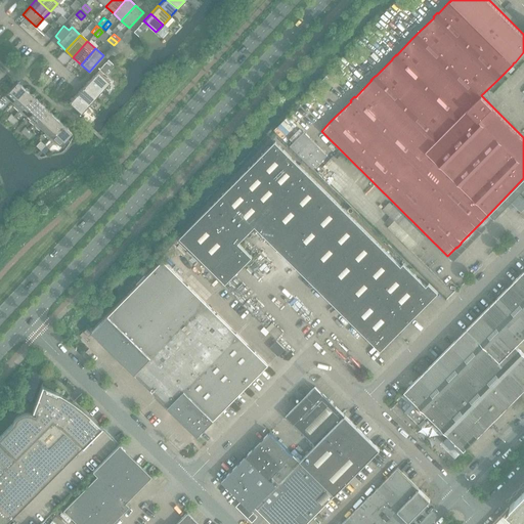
[(110,82),(97,71),(90,79),(102,90),(110,82)]
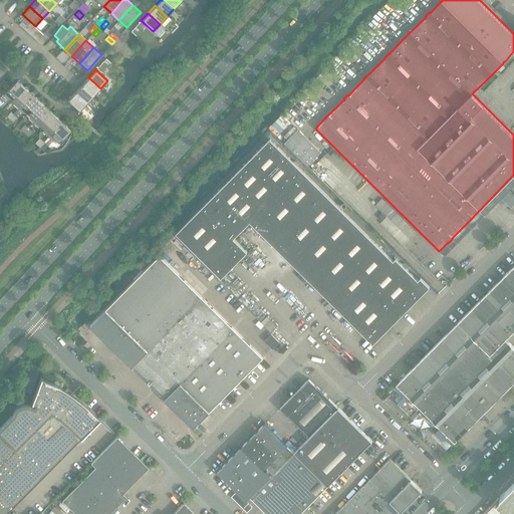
[(100,88),(88,77),(81,85),(93,96),(100,88)]
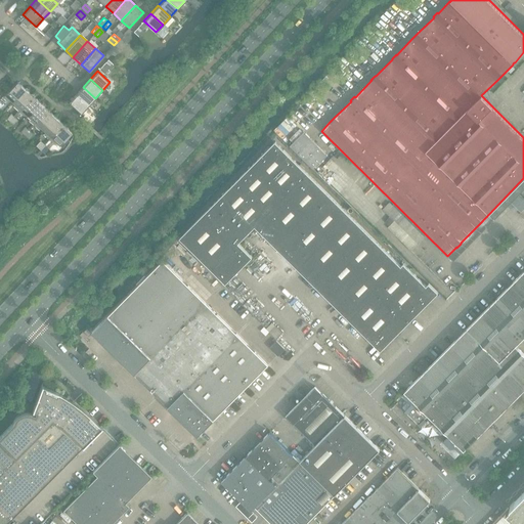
[(12,102),(25,89),(16,81),(3,96),(8,102),(10,100),(12,102)]
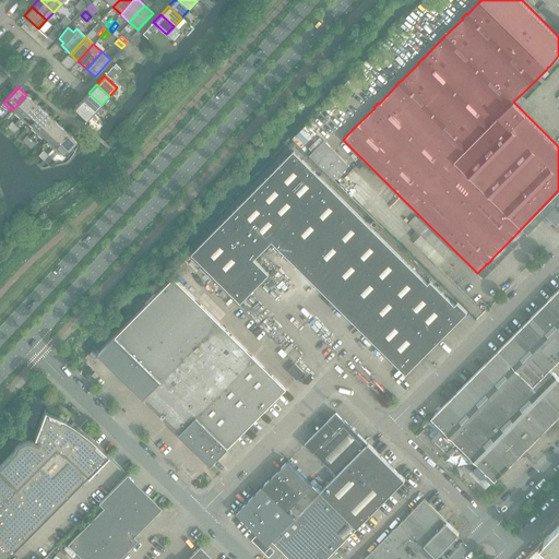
[(102,105),(88,93),(81,102),(94,113),(102,105)]
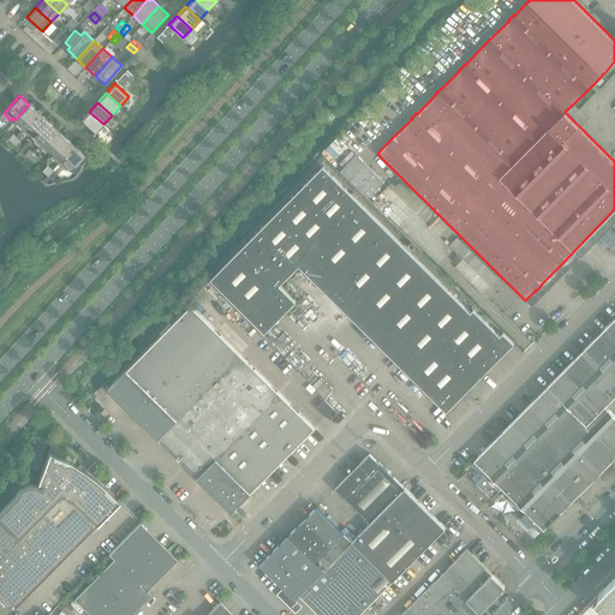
[(22,131),(39,113),(29,105),(15,120),(18,123),(16,125),(22,131)]
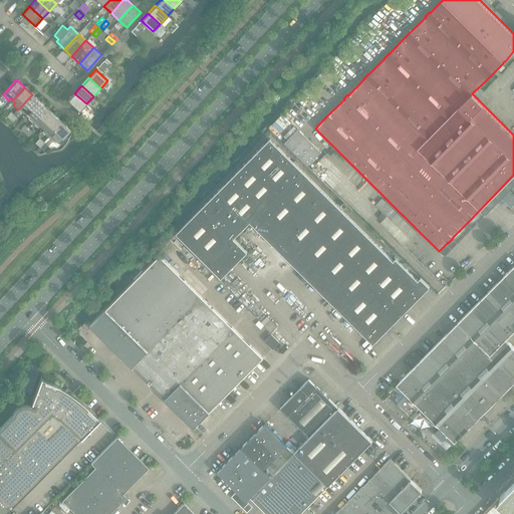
[(86,103),(74,93),(67,100),(79,111),(86,103)]
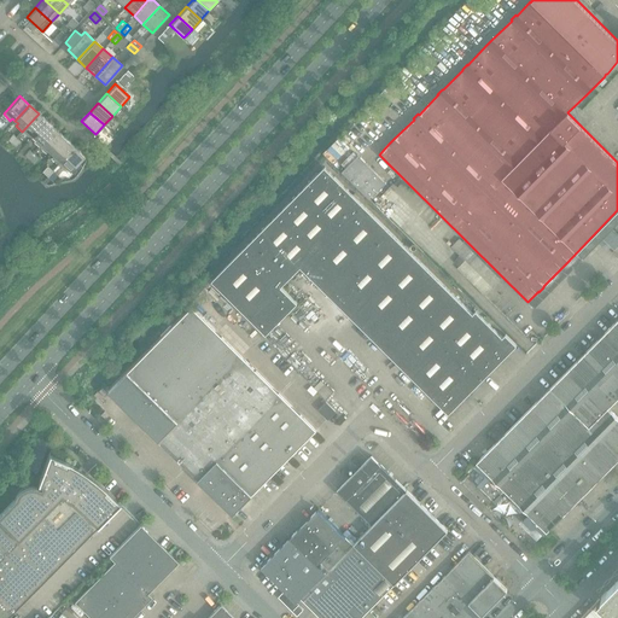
[(33,138),(47,121),(39,114),(22,132),(28,136),(30,134),(33,138)]
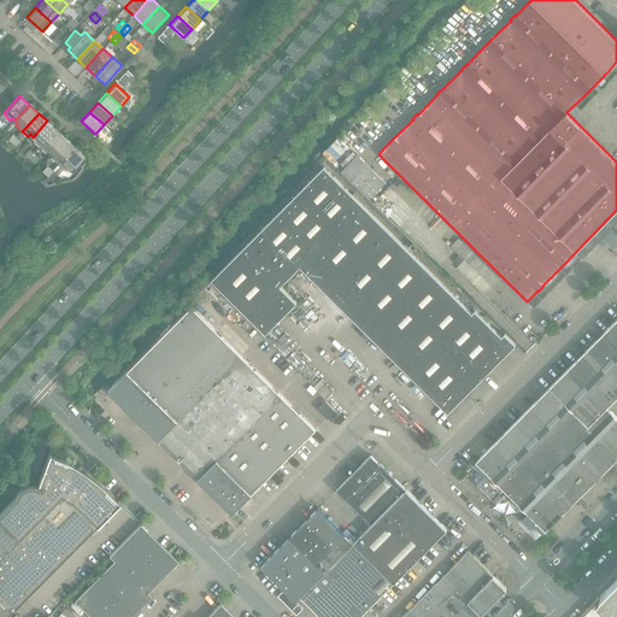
[(40,147),(57,130),(47,121),(33,137),(36,140),(34,142),(40,147)]
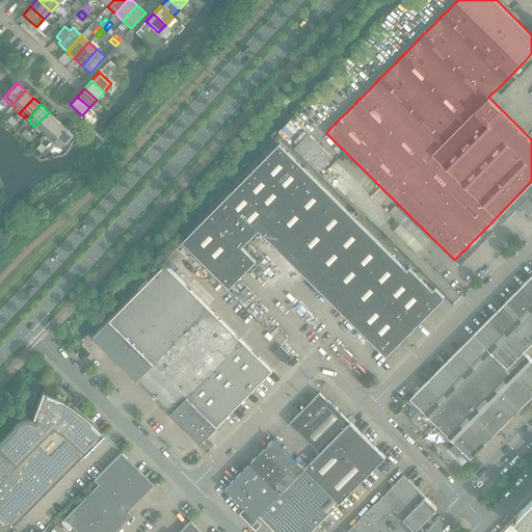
[(44,132),(56,118),(49,112),(34,127),(40,132),(42,130),(44,132)]
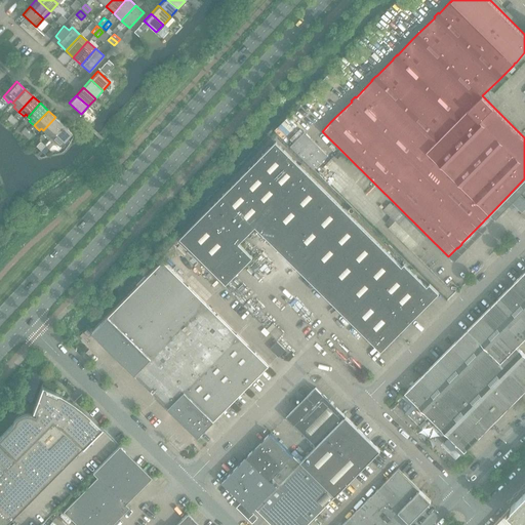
[(9,121),(13,117),(9,113),(5,118),(9,121)]
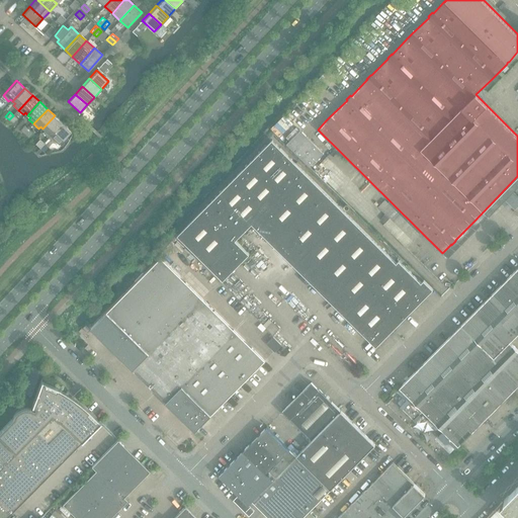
[(13,123),(17,118),(13,115),(9,119),(13,123)]
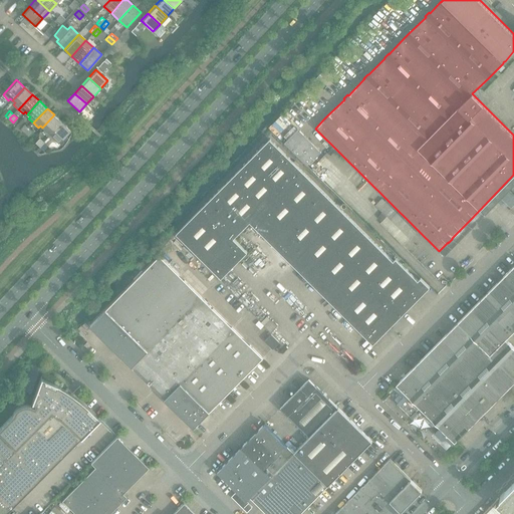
[(48,137),(62,121),(54,114),(42,127),(45,131),(43,133),(48,137)]
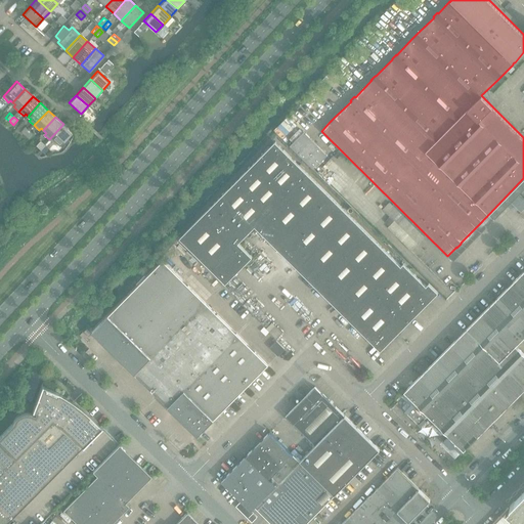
[(59,145),(72,132),(63,124),(49,139),(54,144),(56,142),(59,145)]
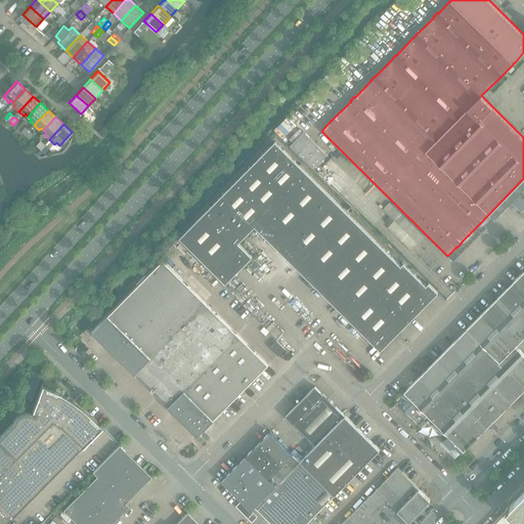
[(25,135),(29,131),(25,127),(20,131),(25,135)]
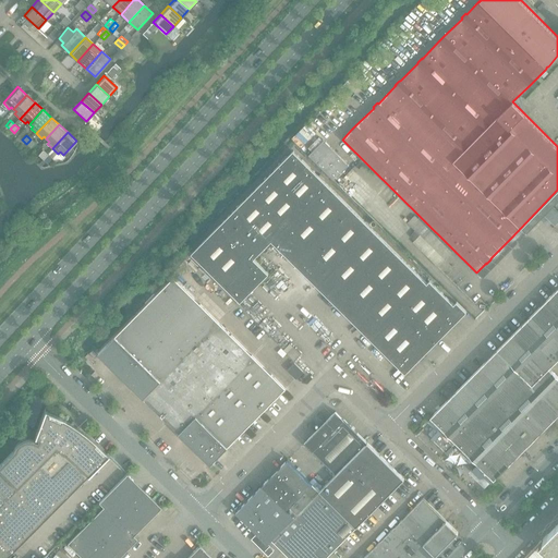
[(31,148),(35,143),(31,140),(26,144),(31,148)]
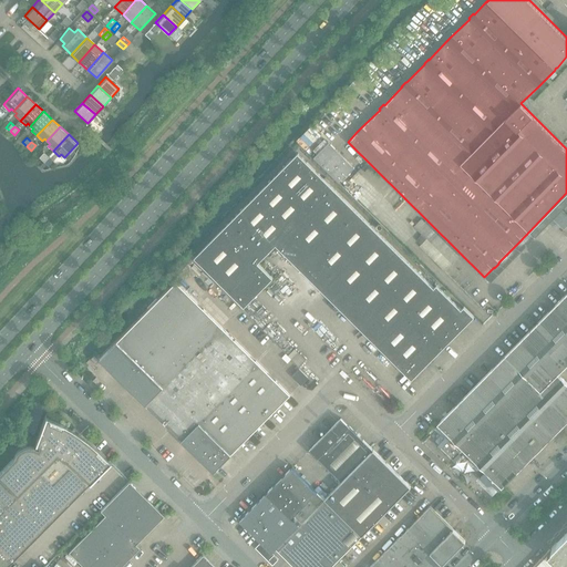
[(354,168),(329,143),(313,157),(339,183),(354,168)]
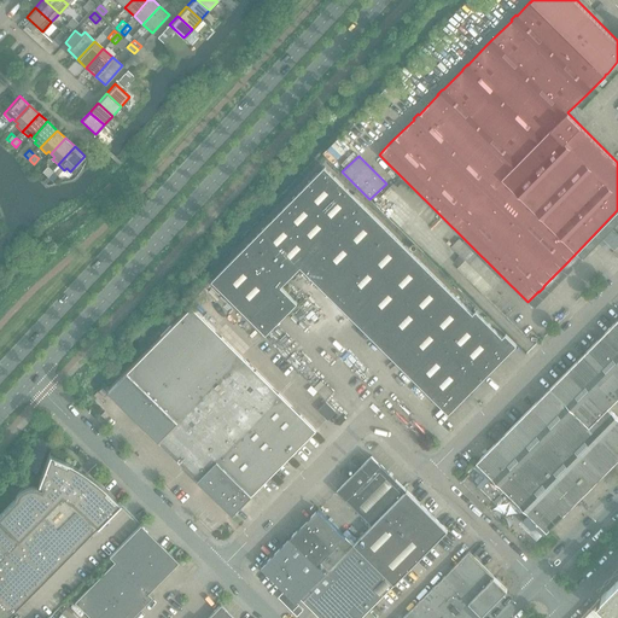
[(47,176),(52,170),(47,167),(42,172),(47,176)]
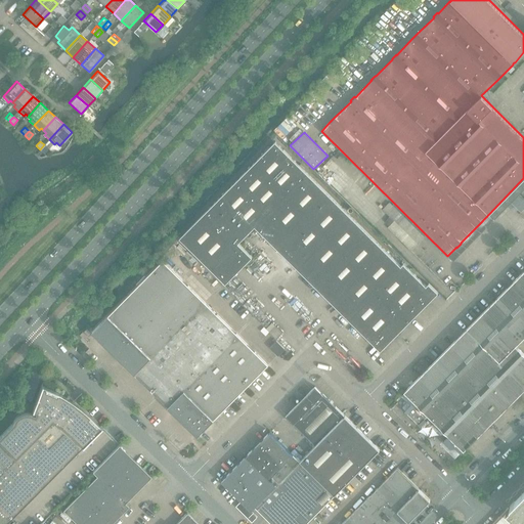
[(255,226),(307,174),(275,141),(180,239),(225,284),(252,257),(237,244),(255,226)]
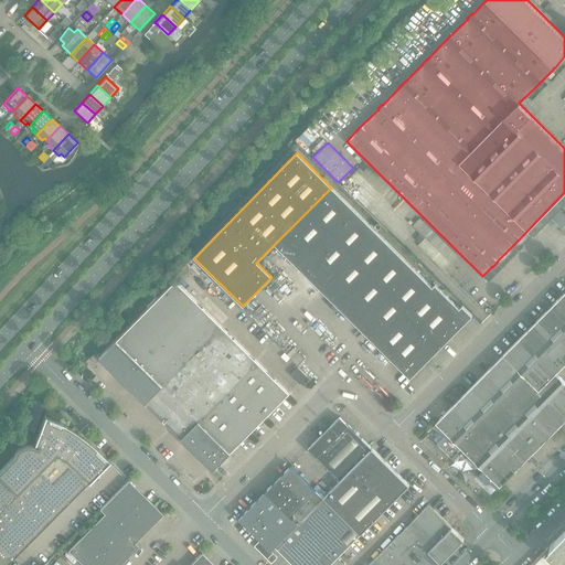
[(48,166),(52,160),(48,156),(43,161),(48,166)]
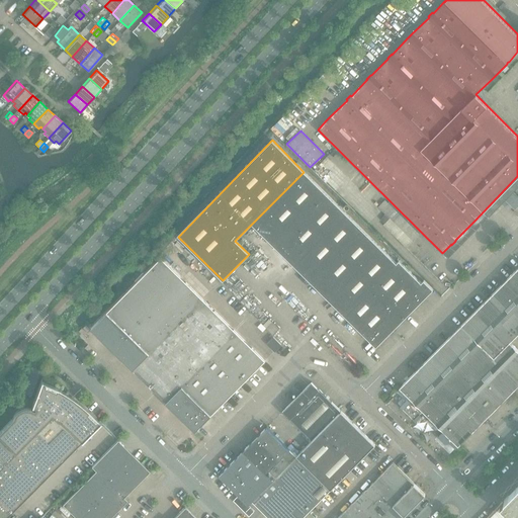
[(329,196),(304,172),(252,224),(276,248),(329,196)]
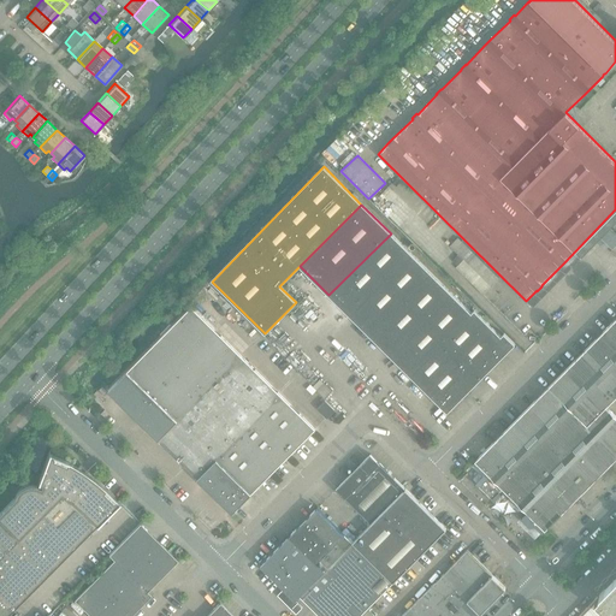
[(348,315),(410,253),(391,234),(329,295),(348,315)]
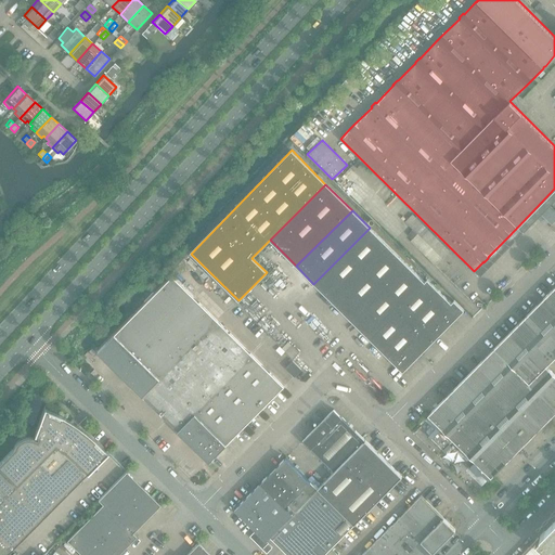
[(332,302),(388,246),(370,228),(313,284),(332,302)]
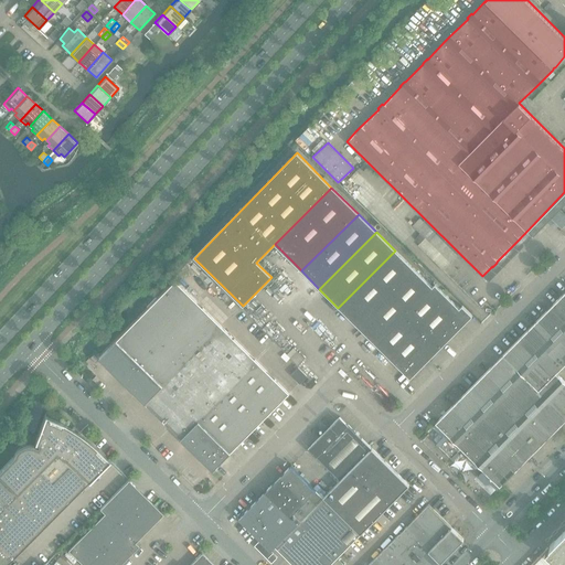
[(356,326),(414,268),(395,251),(338,308),(356,326)]
